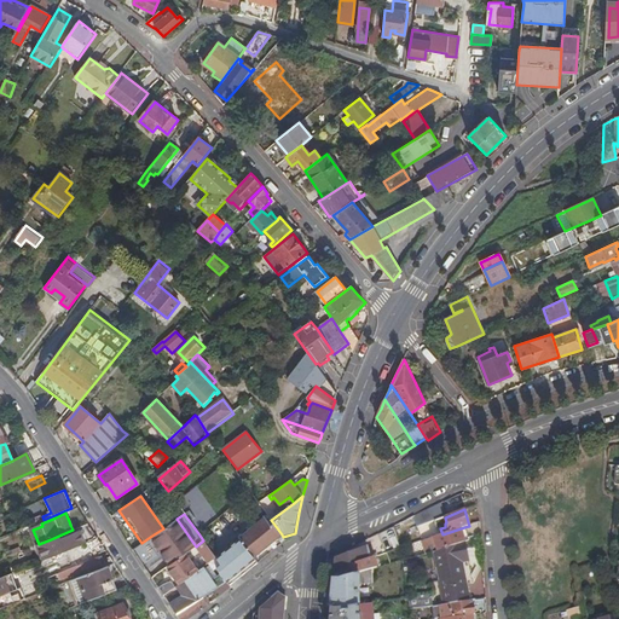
[(250,567),(258,561),(254,557),(282,534),(271,520),(267,515),(215,557),(221,565),(217,568),(229,585),(250,567)]
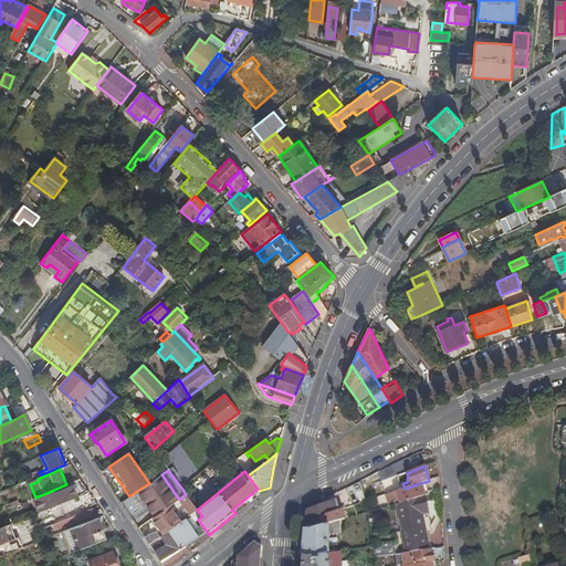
[(149,483),(137,491),(155,516),(170,506),(178,500),(179,500),(161,474),(149,483)]
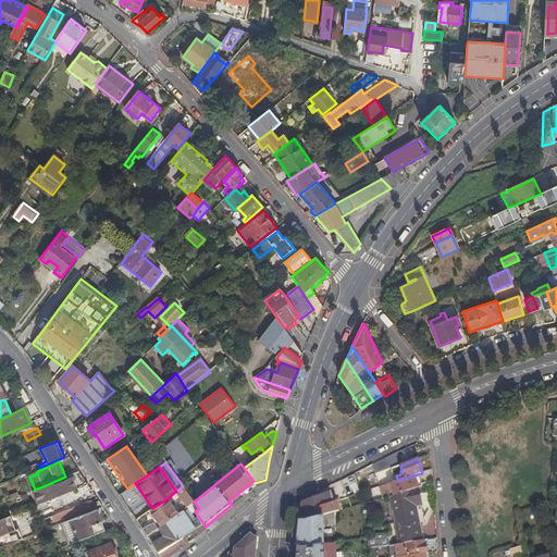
[(418,487),(422,486),(418,474),(398,481),(391,483),(382,486),(385,497),(390,496),(395,494),(418,487)]
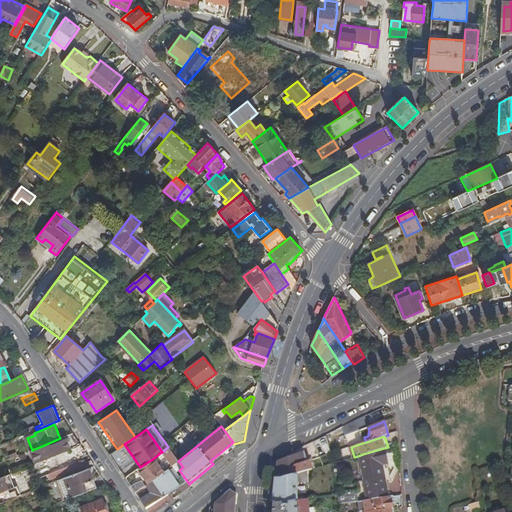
[(32,450),(37,463),(70,449),(66,439),(43,448),(42,446),(32,450)]
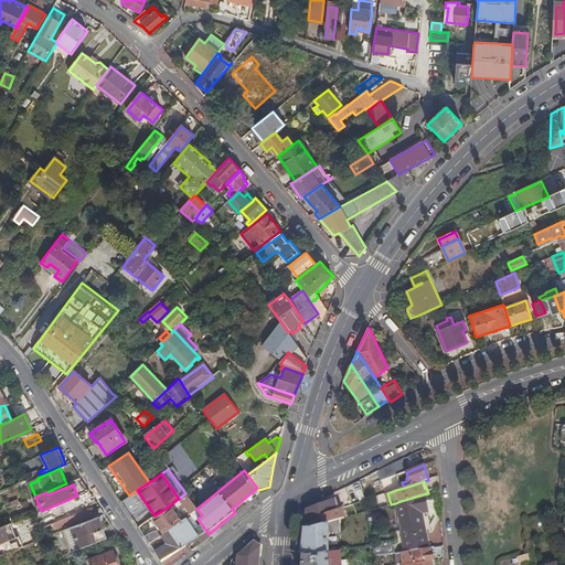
[(232,509),(235,512),(259,491),(258,490),(257,488),(232,509)]
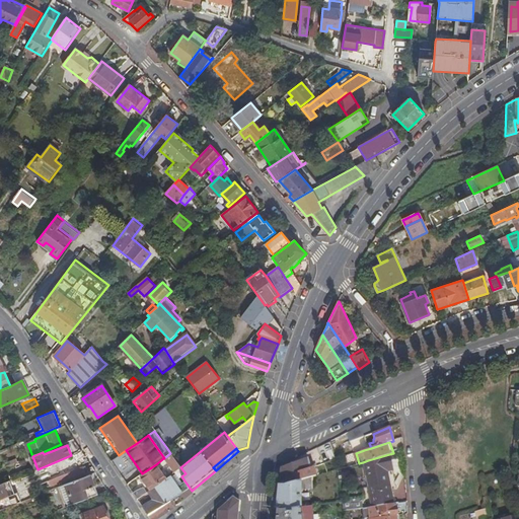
[(72,455),(77,466),(88,462),(84,456),(81,451),(72,455)]
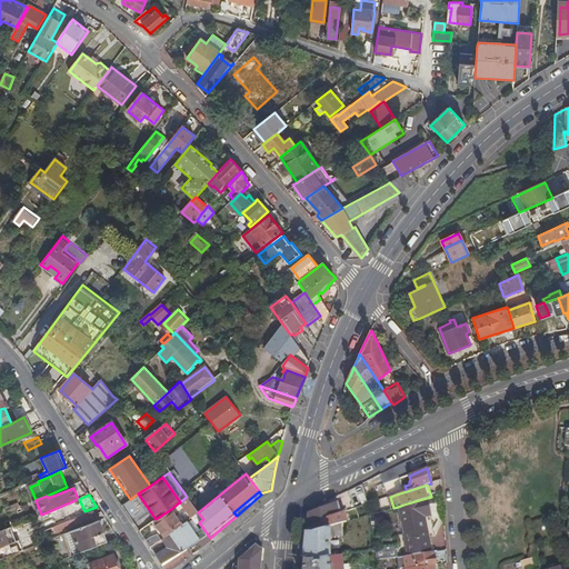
[(179,502),(191,518),(198,512),(187,497),(180,502),(179,502)]
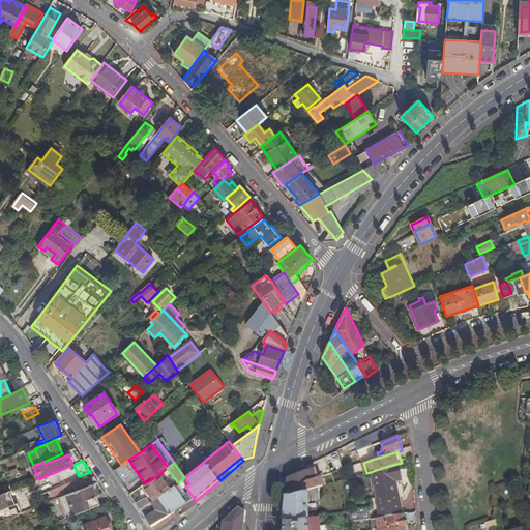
[(401,477),(398,464),(376,470),(371,472),(381,519),(402,516),(394,479),(401,477)]
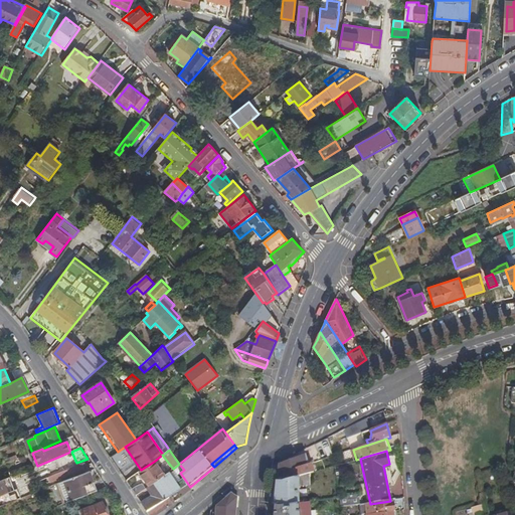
[(283,474),(300,468),(299,461),(302,460),(301,457),(280,465),(279,468),(279,474),(283,474)]
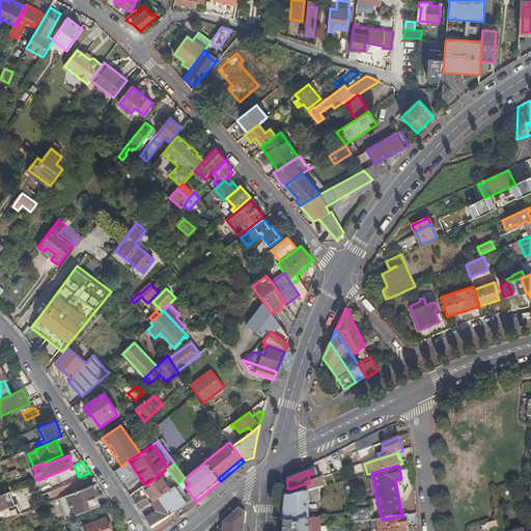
[(154,501),(169,490),(160,475),(145,484),(143,486),(154,501)]
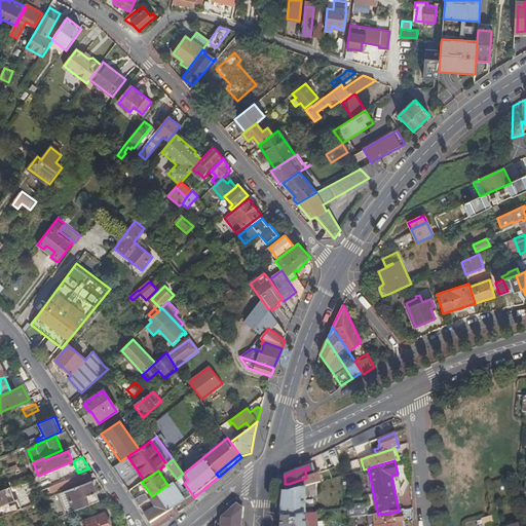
[(83,474),(47,487),(49,492),(70,484),(72,487),(86,482),(84,477),(87,476),(86,474),(83,475),(83,474)]
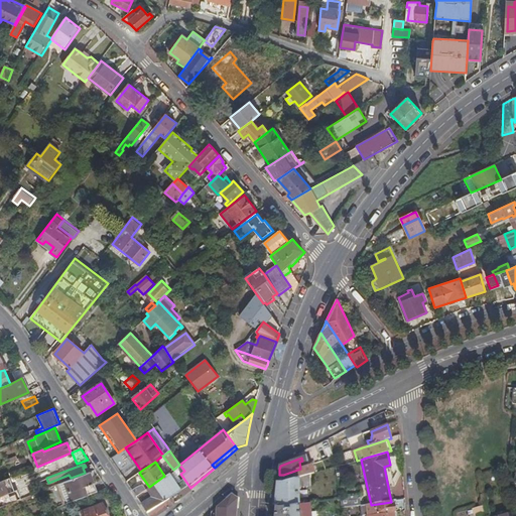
[(278,479),(278,484),(282,484),(287,482),(310,475),(313,474),(311,465),(300,469),(283,475),(279,475),(278,479)]
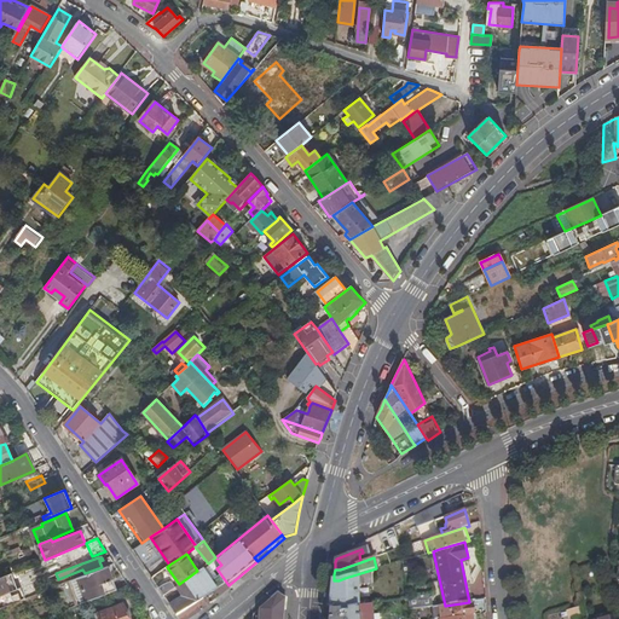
[(209,565),(203,570),(217,589),(224,584),(209,565)]
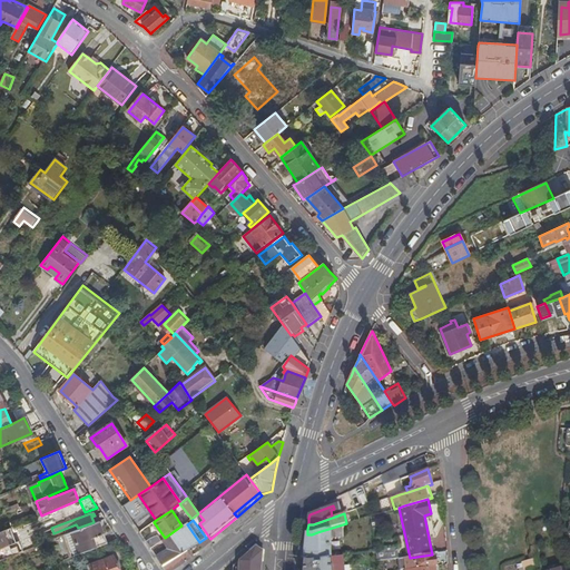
[(99,522),(65,536),(72,557),(107,543),(104,534),(104,533),(99,522)]
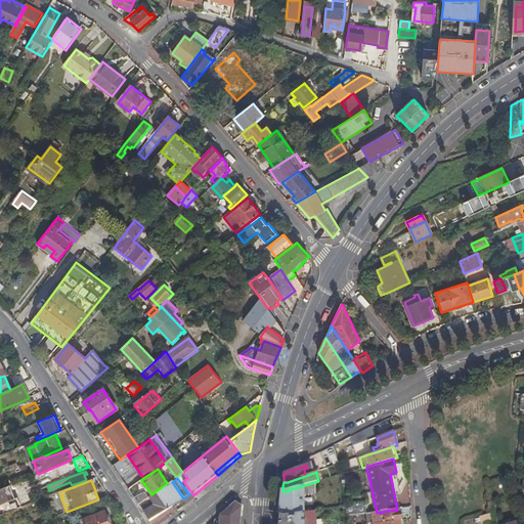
[(183,498),(172,482),(171,481),(167,483),(151,494),(157,503),(143,512),(148,520),(172,506),(183,498)]
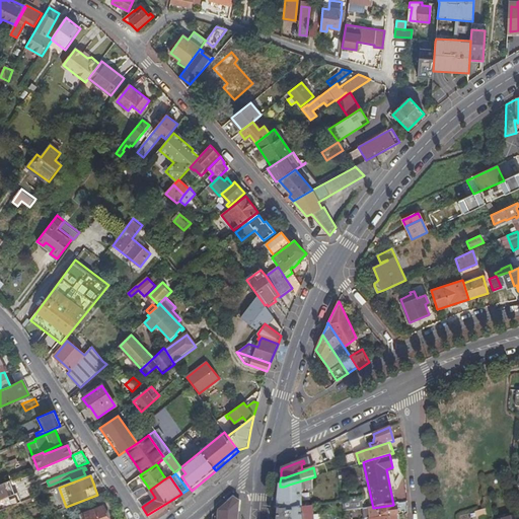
[(283,511),(301,508),(301,491),(313,491),(312,477),(289,485),(284,487),(280,487),(279,498),(277,511),(283,511)]
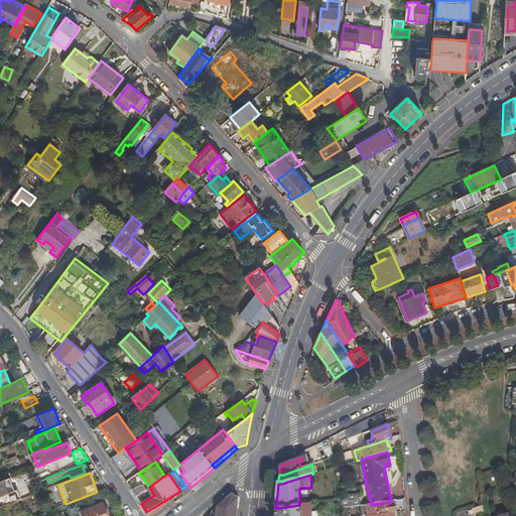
[(8,479),(0,482),(0,495),(13,490),(8,479)]
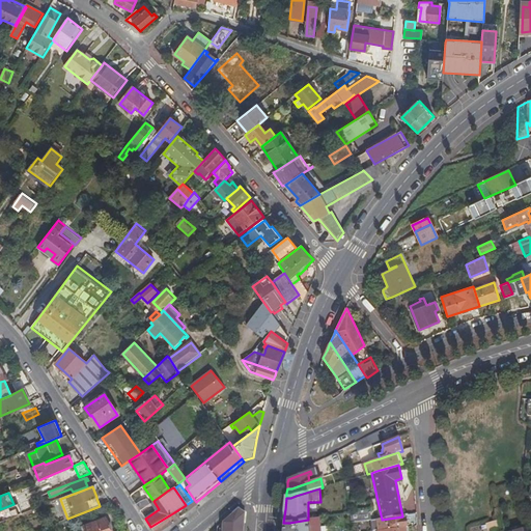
[(140,511),(149,504),(146,499),(137,506),(140,511)]
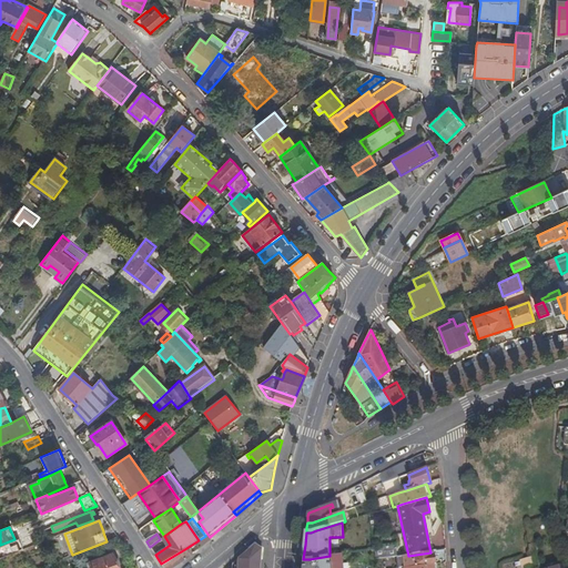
[(0,558),(19,551),(14,539),(0,545),(0,558)]
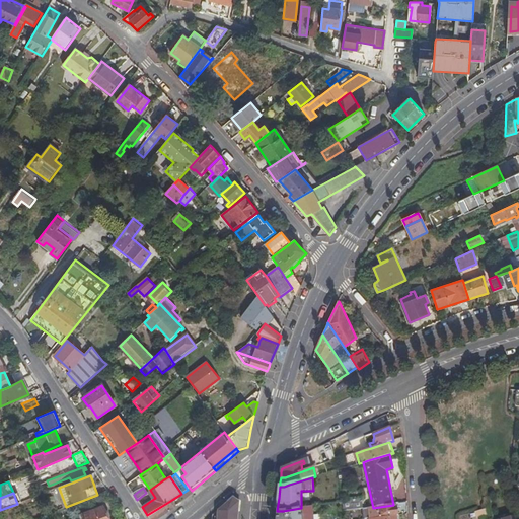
[(233,497),(218,511),(217,518),(238,518),(240,500),(233,497)]
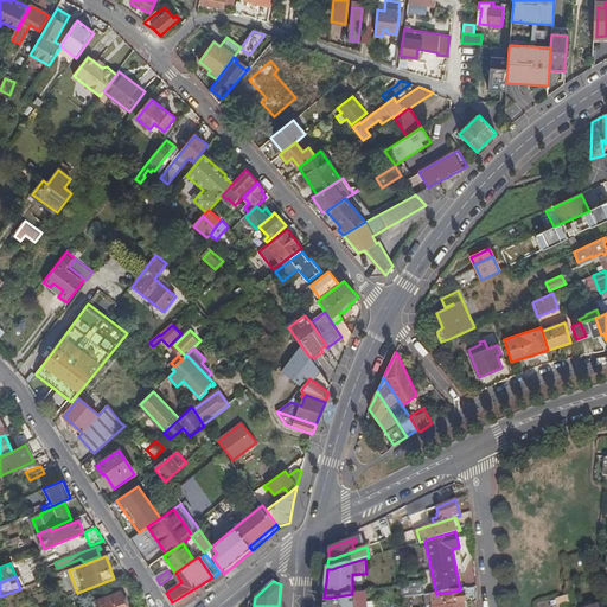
[(422,583),(401,587),(402,599),(425,595),(422,583)]
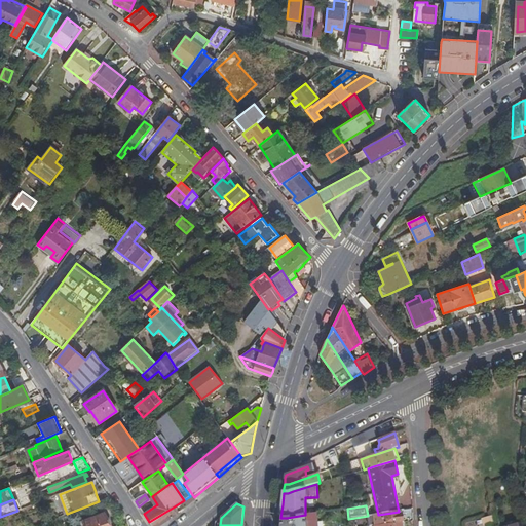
[(159,525),(175,517),(177,514),(173,508),(149,522),(151,525),(159,525)]
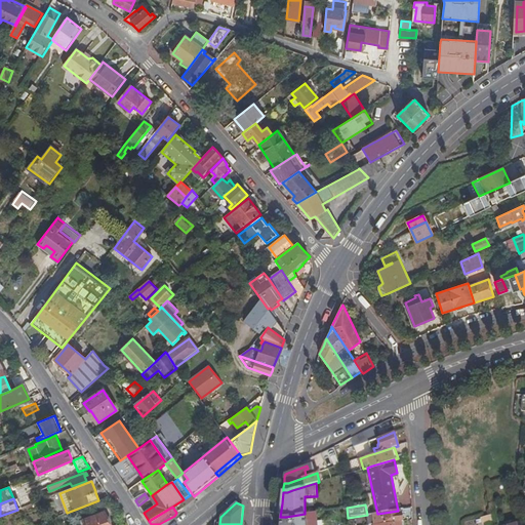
[(367,515),(368,524),(372,524),(374,524),(401,522),(403,521),(402,513),(400,513),(399,510),(398,511),(377,514),(367,515)]
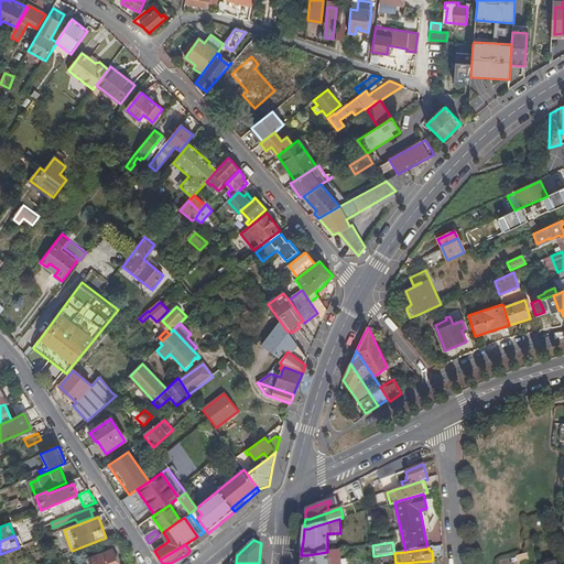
[(88,557),(90,563),(117,563),(111,550),(88,557)]
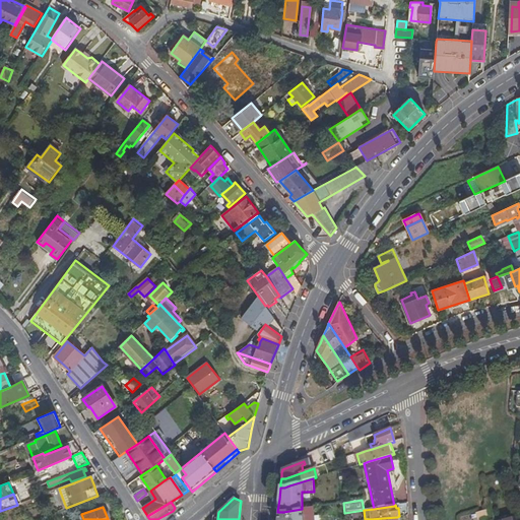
[(313,519),(313,508),(302,509),(283,512),(277,512),(276,519),(313,519)]
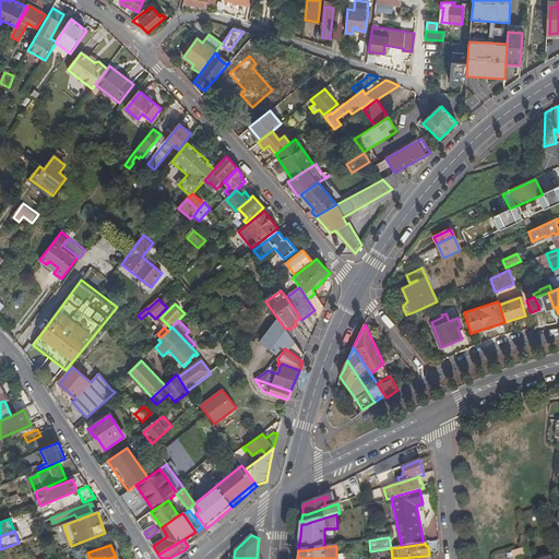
[(526,556),(525,549),(511,552),(512,558),(526,556)]
